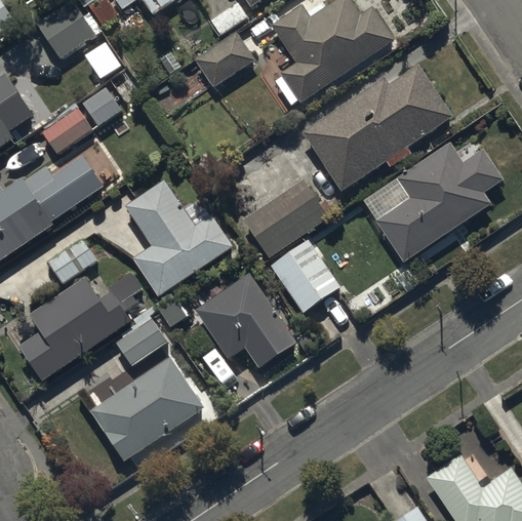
[(0,33),(15,24),(0,0),(0,33)]
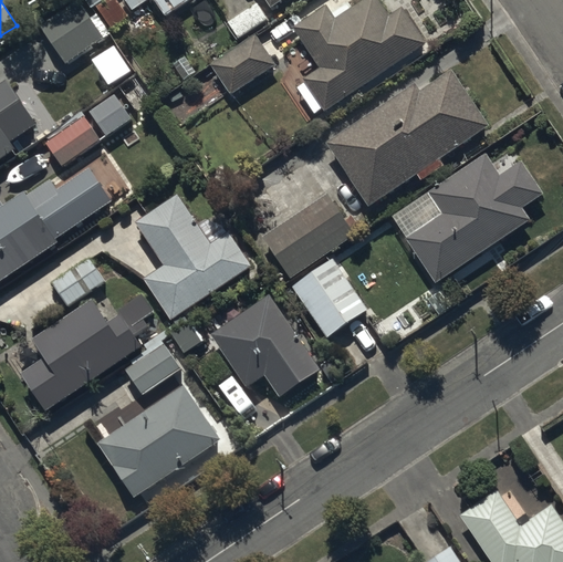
[(91,7),(86,10),(80,0),(75,0),(39,23),(64,62),(108,33),(91,7)]
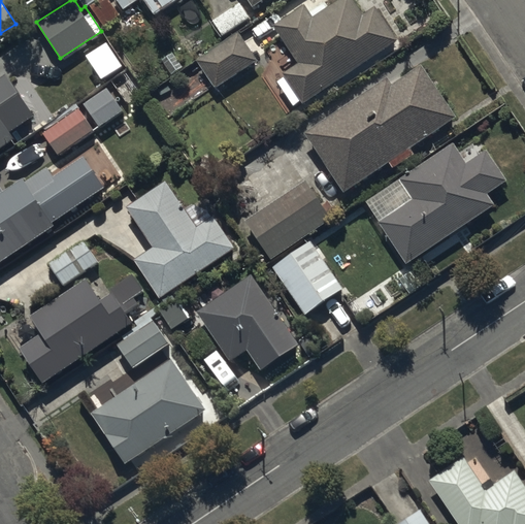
[(142,0),(152,14),(173,0),(142,0)]
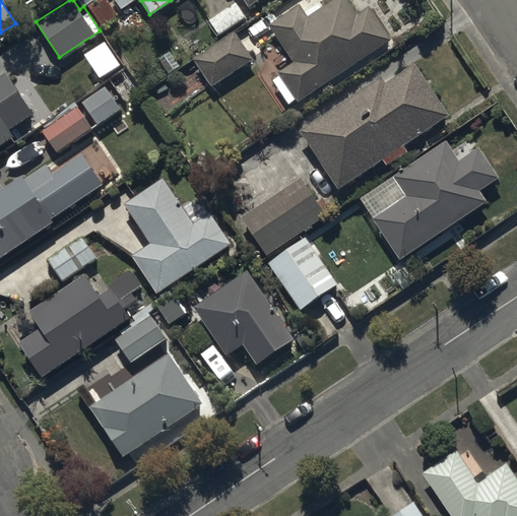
[(205,19),(215,36),(245,16),(235,0),(205,19)]
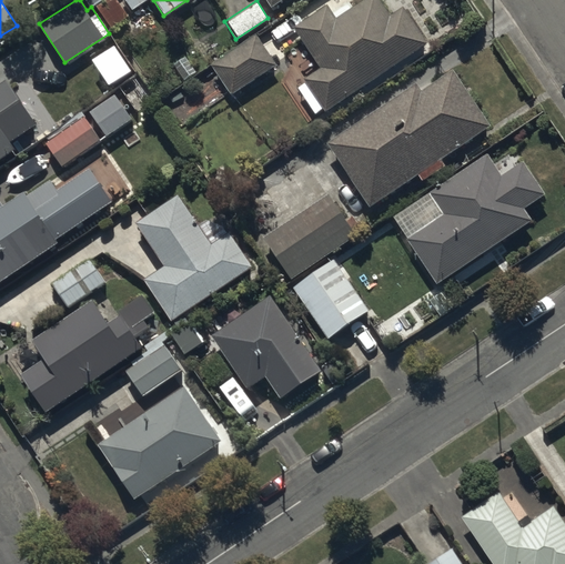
[(323,107),(325,111),(430,43),(405,7),(390,16),(380,0),(361,0),(335,17),(326,3),(293,24),(321,68),(304,79),(305,81),(296,87),(313,113),(323,107)]
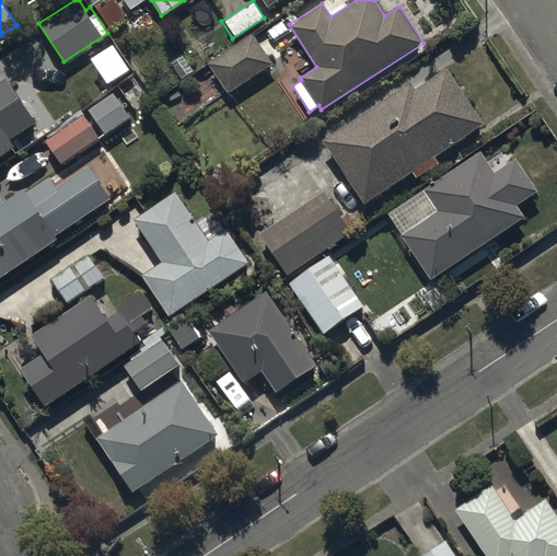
[(202,64),(224,95),(273,64),(251,31),(202,64)]
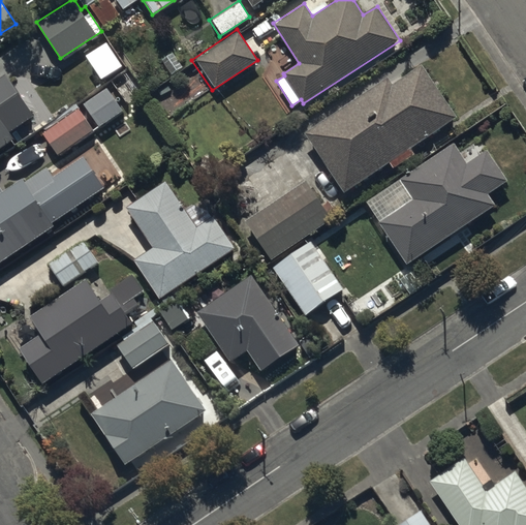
[(387,78),(304,133),(344,192),(390,161),(394,167),(414,153),(411,148),(457,117),(422,65),(392,85),(387,78)]
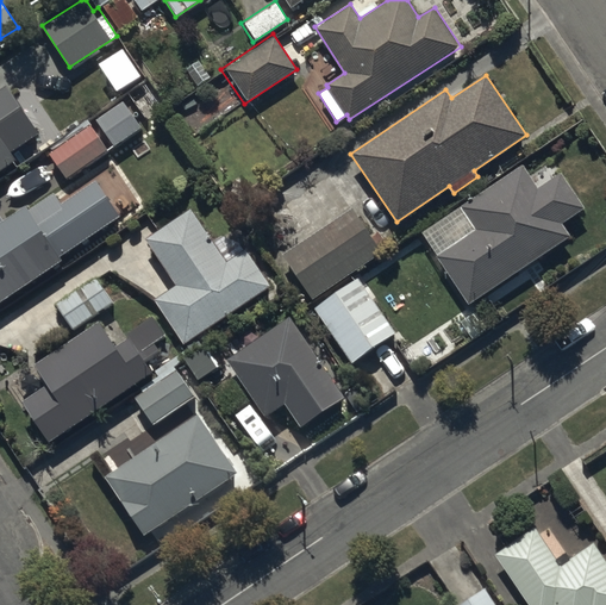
[(164,104),(149,79),(131,91),(147,116),(164,104)]
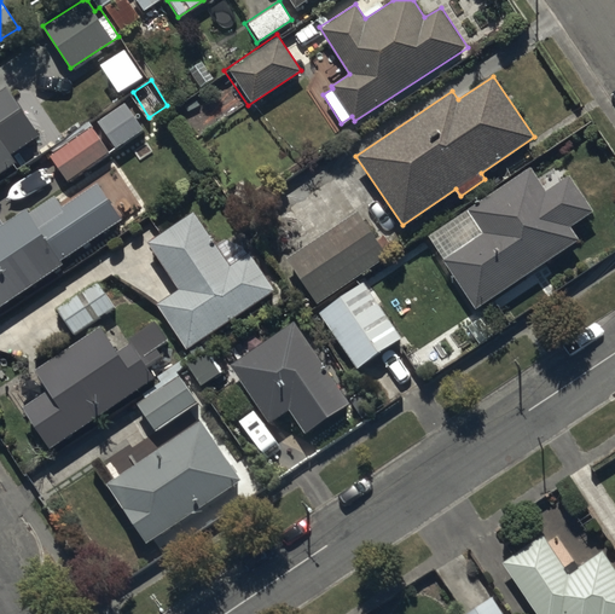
[(39,135),(6,87),(0,91),(0,172),(16,161),(11,154),(39,135)]
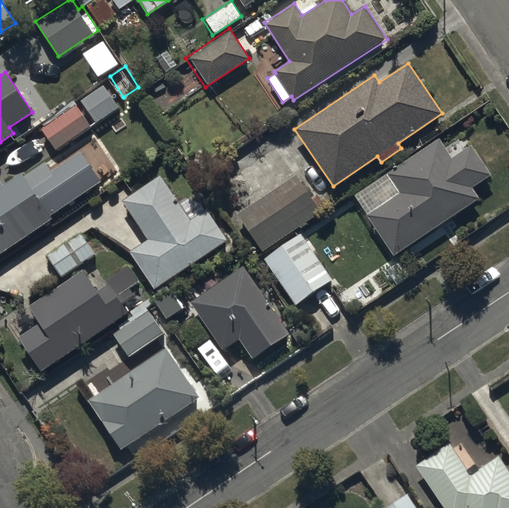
[(118,106),(103,84),(79,100),(95,122),(118,106)]
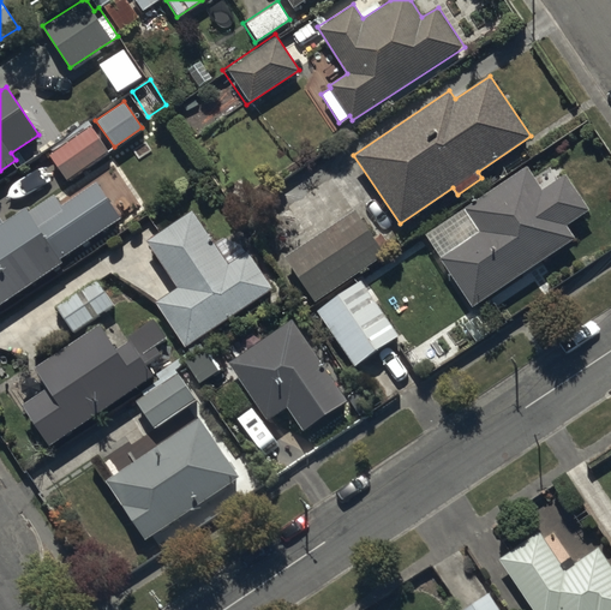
[(107,151),(89,125),(47,153),(65,180),(107,151)]
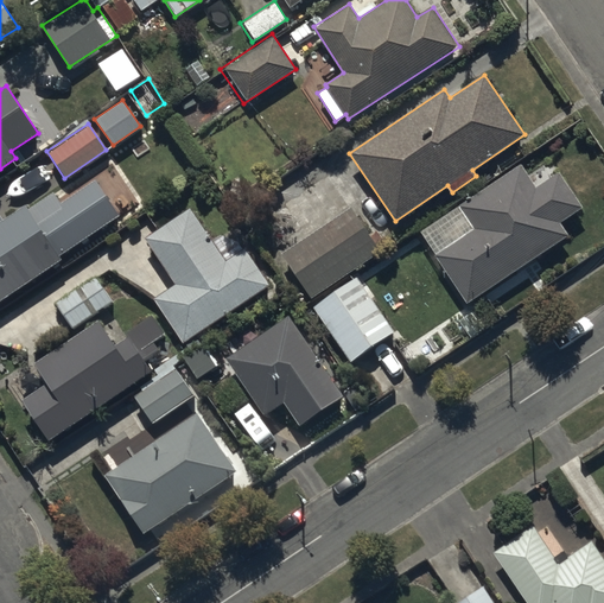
[(434,254),(466,303),(568,236),(560,223),(583,208),(559,171),(536,186),(521,164),(457,205),(472,229),(434,254)]
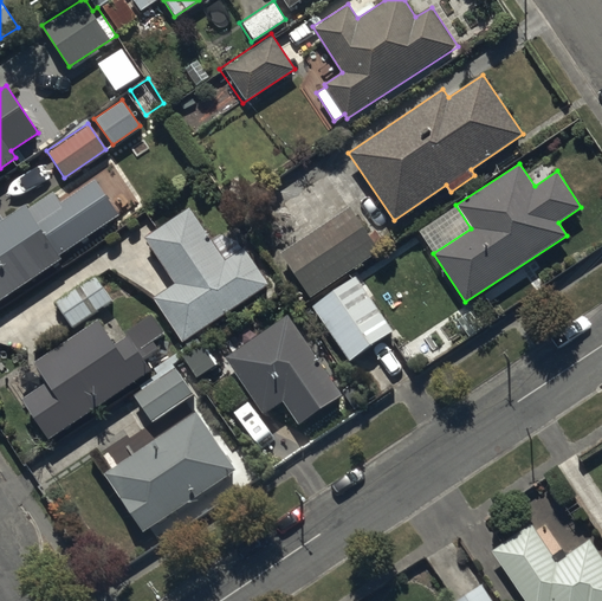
[(0,299),(62,259),(59,256),(118,215),(95,181),(60,204),(53,192),(28,208),(26,205),(2,221),(0,218),(0,299)]
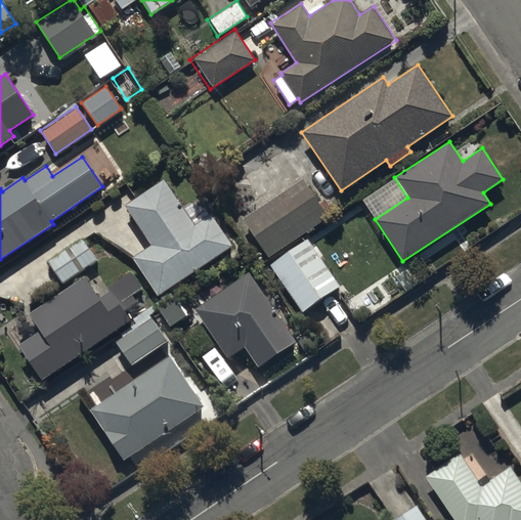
[(133,255),(159,295),(232,246),(212,214),(194,225),(163,178),(124,204),(150,244),(133,255)]
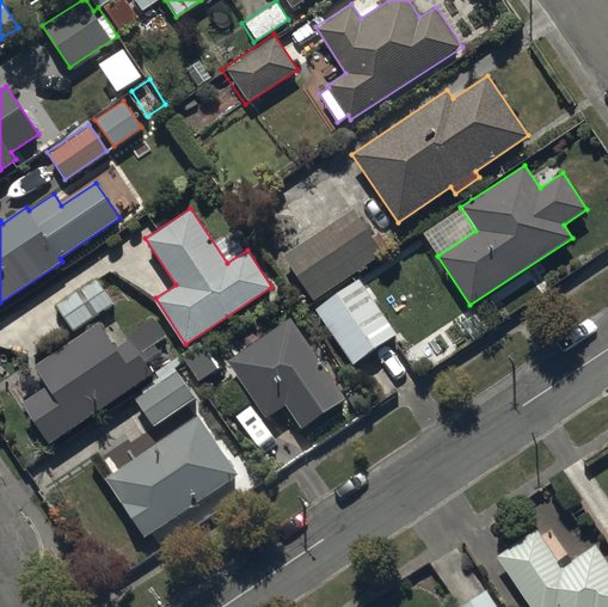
[(372,235),(354,208),(283,255),(313,300),(384,253),(382,250),(388,246),(379,231),(372,235)]
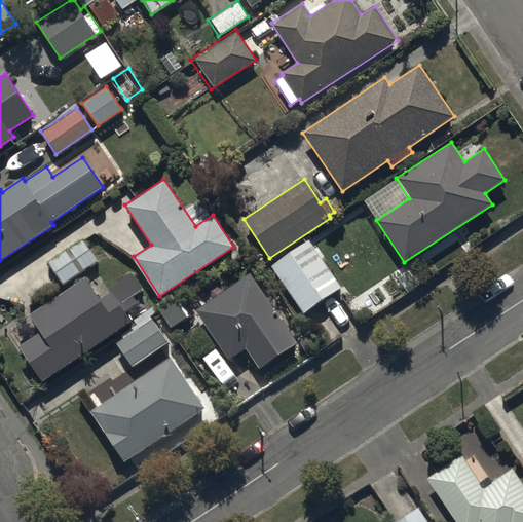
[(46,259),(62,283),(97,260),(81,236),(46,259)]
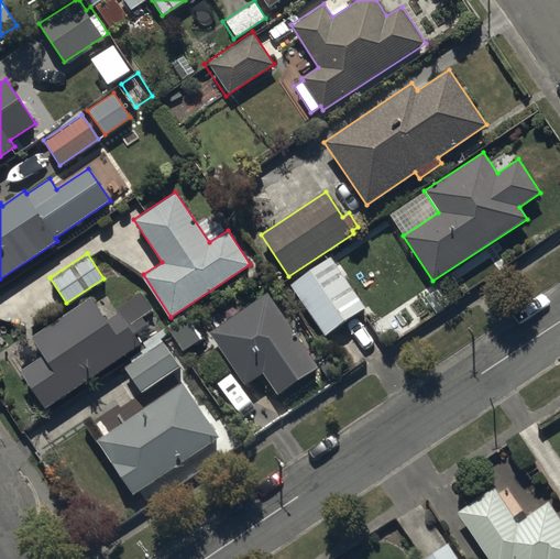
[(330,255),(287,283),(322,336),(365,307),(330,255)]
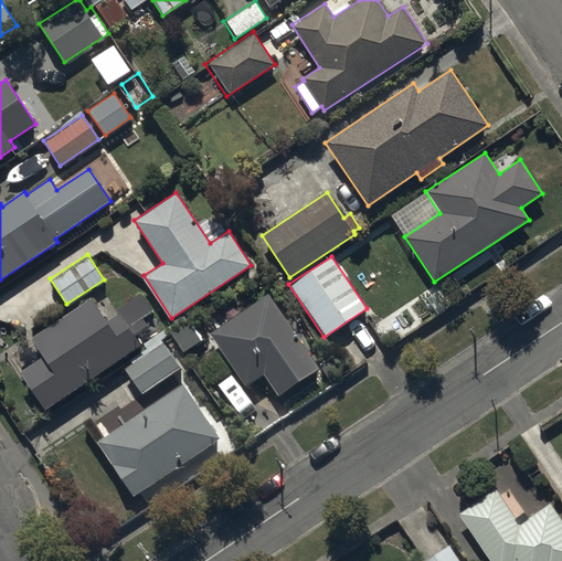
[(268,293),(210,332),(245,385),(263,373),(278,397),(320,368),(268,293)]
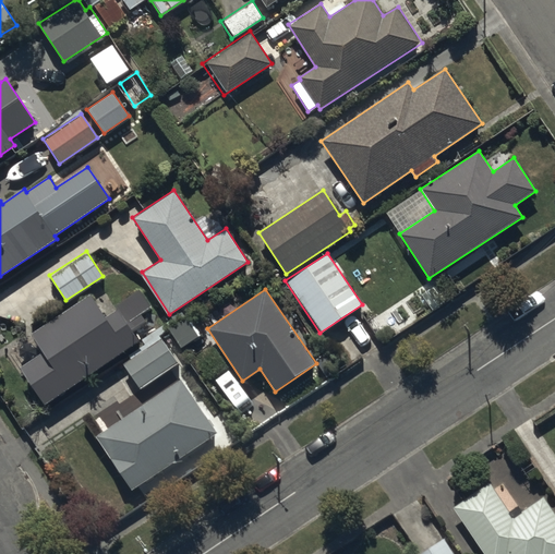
[(92,296),(33,334),(45,352),(22,366),(45,404),(140,342),(132,329),(146,321),(141,313),(151,306),(141,290),(116,305),(119,310),(106,318),(92,296)]
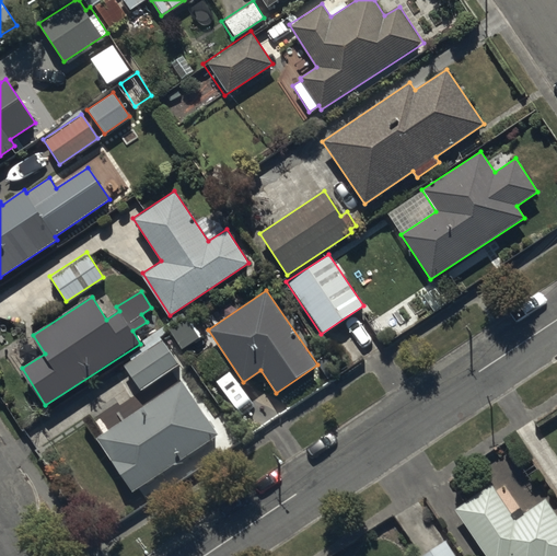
[(188,316),(169,329),(182,349),(201,337),(188,316)]
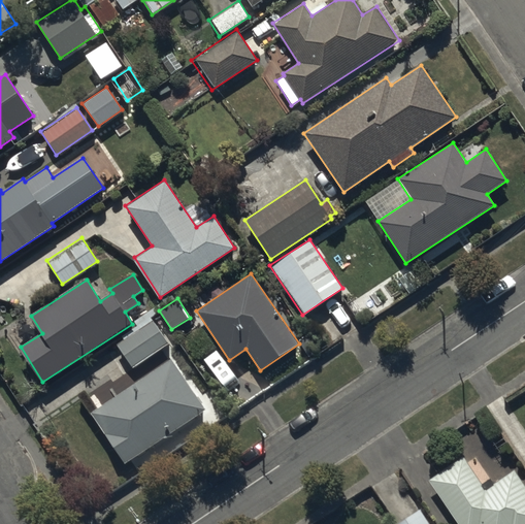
[(152,319),(116,341),(131,366),(167,342),(152,319)]
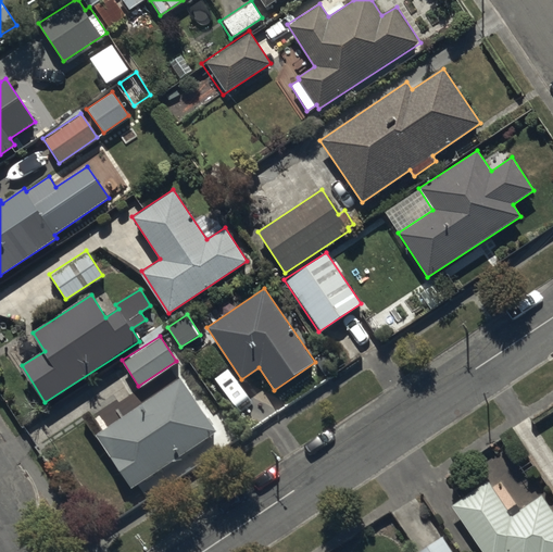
[(181,379),(95,436),(130,489),(216,431),(181,379)]
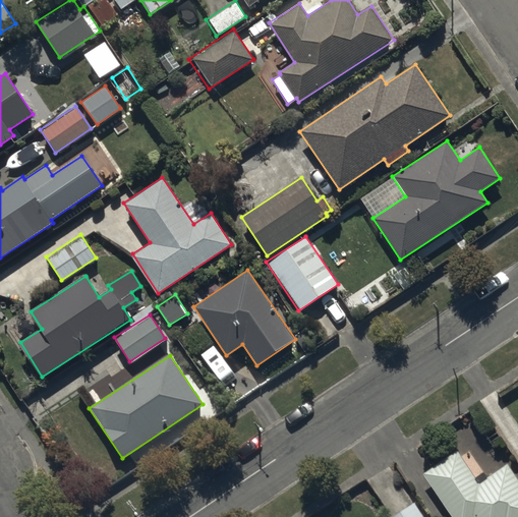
[(517,516),(517,478),(507,462),(485,477),(482,473),(476,477),(458,450),(422,474),(451,516),(517,516)]
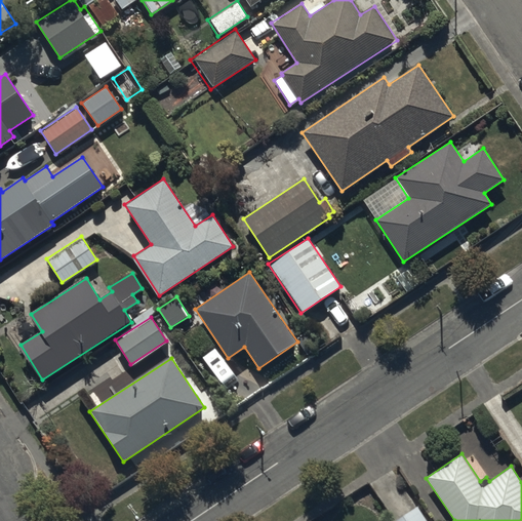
[(427,520),(416,505),(392,520),(427,520)]
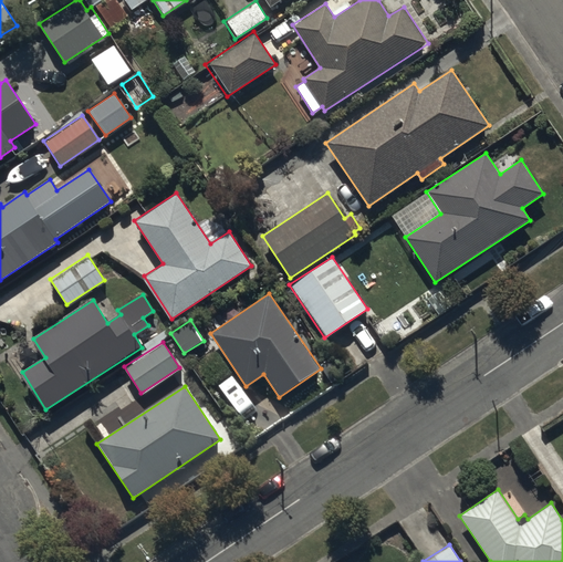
All buildings are outlined.
